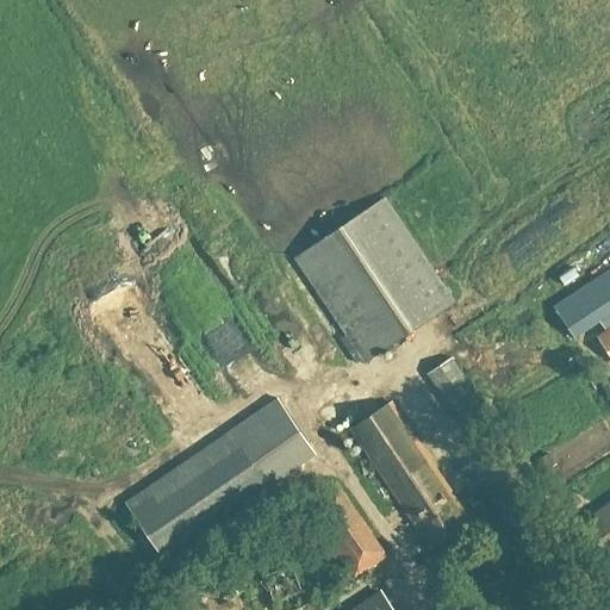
[(365,363),(456,303),(386,199),(296,260),(365,363)]
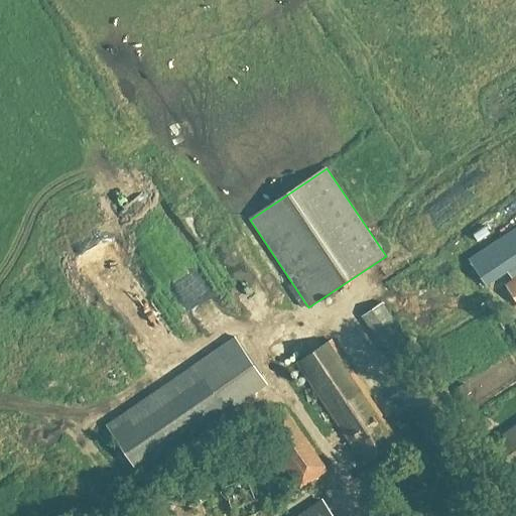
[(78,254),(85,244),(77,239),(83,230),(74,223),(59,243),(78,254)]
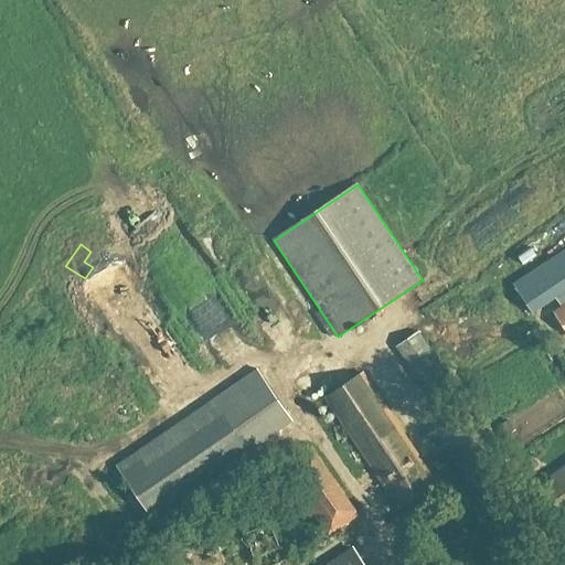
[(564,308),(555,315),(564,329),(564,308)]
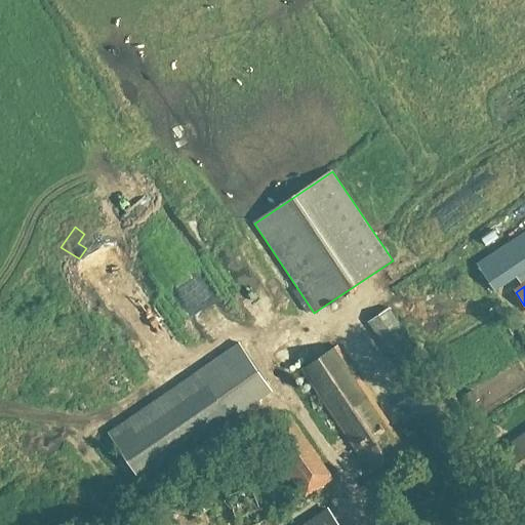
[(368,323),(396,364),(416,351),(389,310),(368,323)]
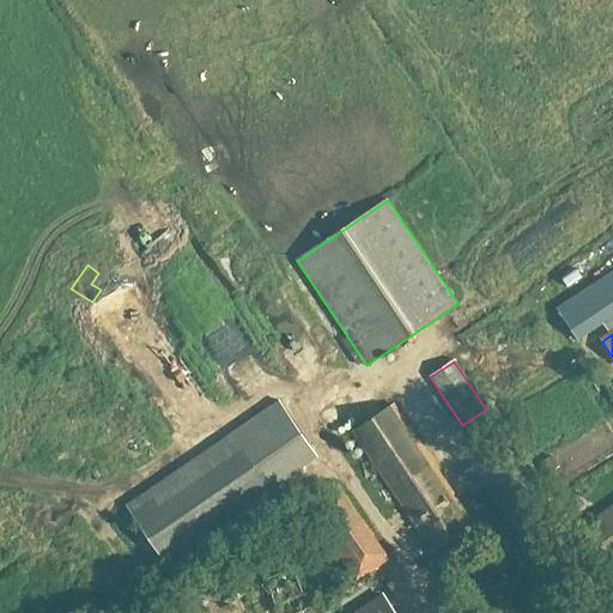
[(277,487),(322,460),(287,402),(128,498),(163,556),(277,487)]
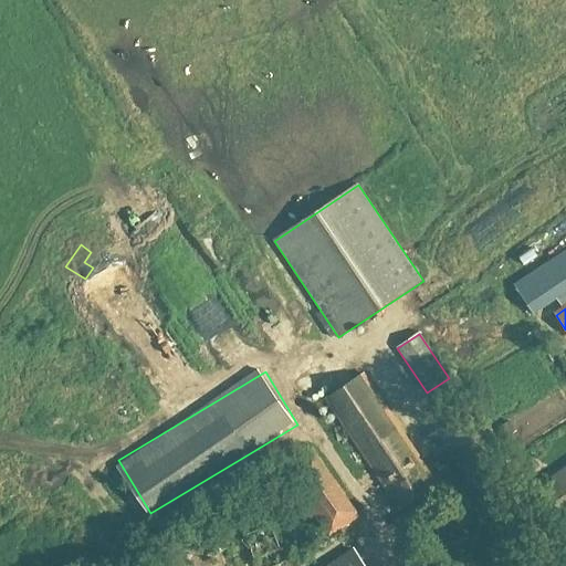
[(399,507),(438,482),(363,373),(325,398),(399,507)]
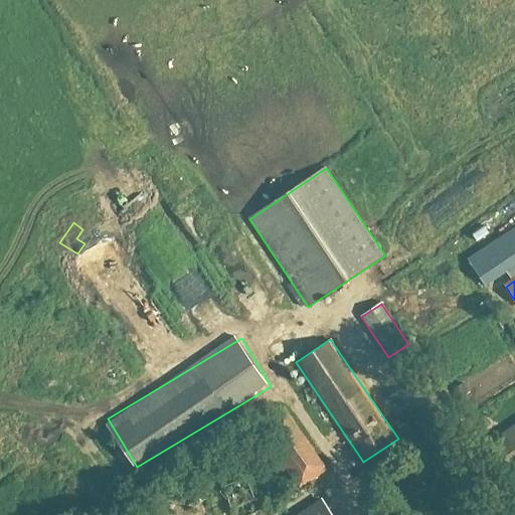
[(299,488),(327,471),(285,410),(256,426),(299,488)]
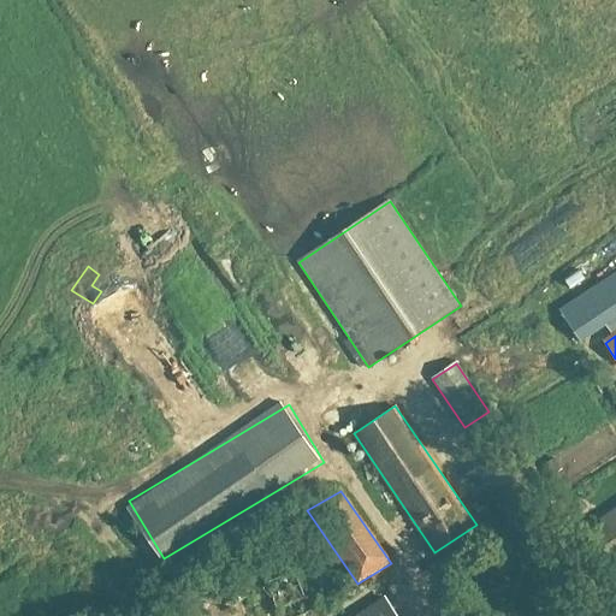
[(615,509),(610,514),(612,517),(587,535),(606,564),(615,557),(615,509)]
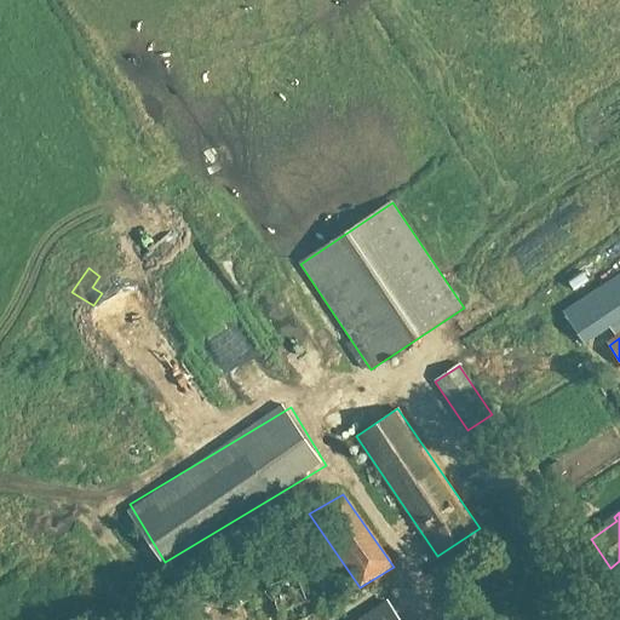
[(399,619),(389,604),(365,619),(399,619)]
